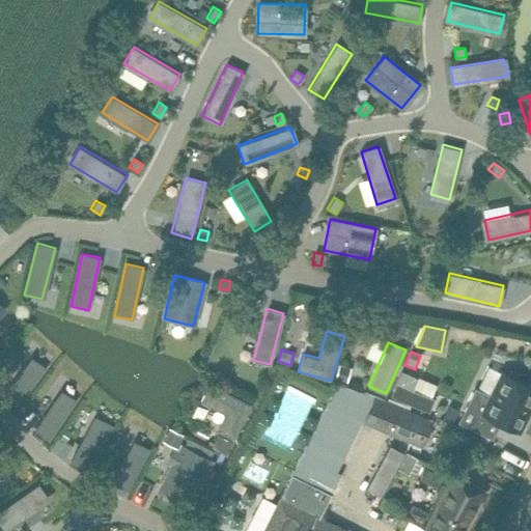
[(31,357),(3,395),(16,406),(45,367),(31,357)]
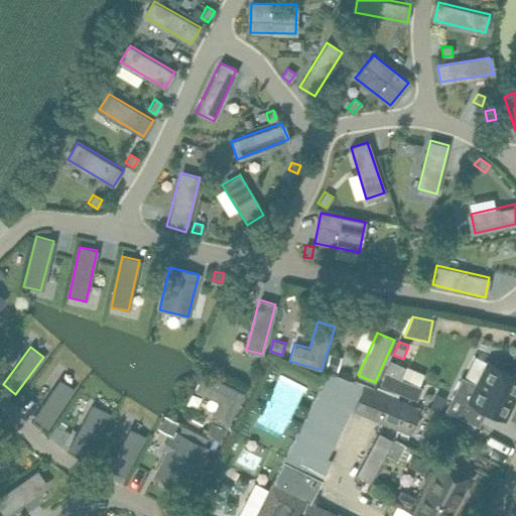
[(330,351),(325,366),(336,369),(341,355),(330,351)]
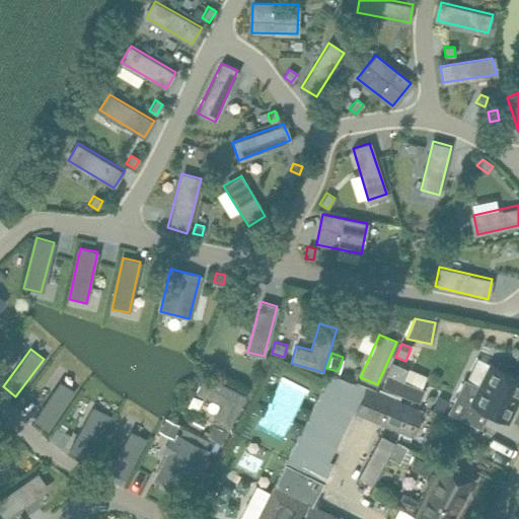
[(464,378),(448,411),(480,427),(489,411),(508,420),(518,395),(518,376),(491,362),(478,385),(464,378)]
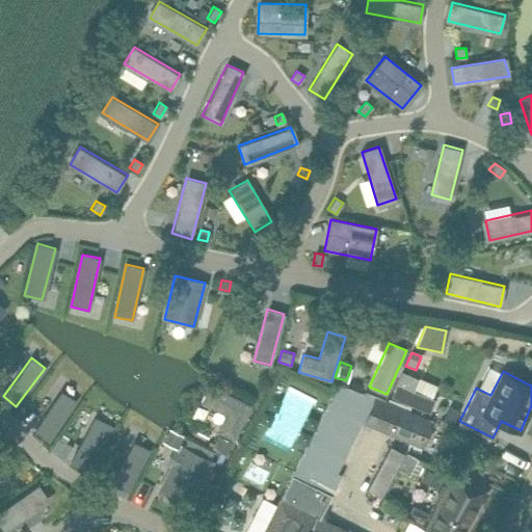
[(397,383),(392,397),(430,413),(435,400),(432,399),(414,391),(419,378),(402,372),(397,383)]
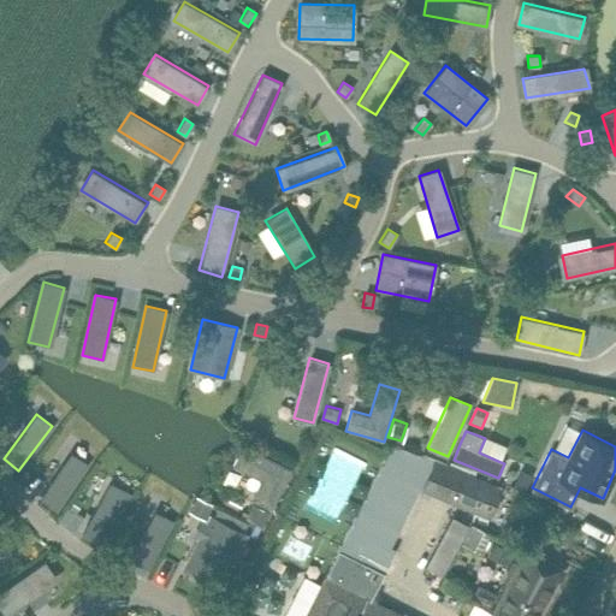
[(244,446),(235,463),(264,478),(254,497),(271,505),(289,469),(244,446)]
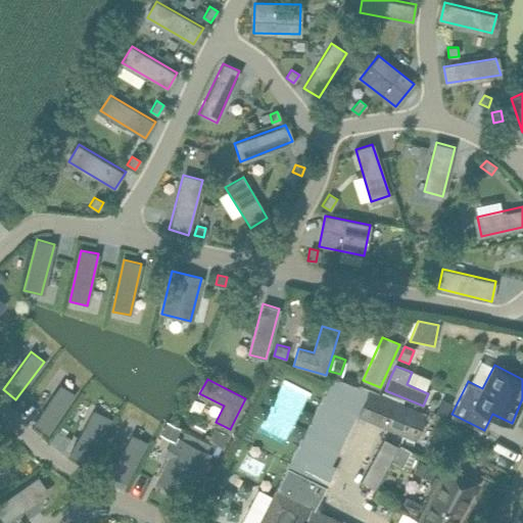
[(60,384),(35,424),(48,433),(74,393),(60,384)]
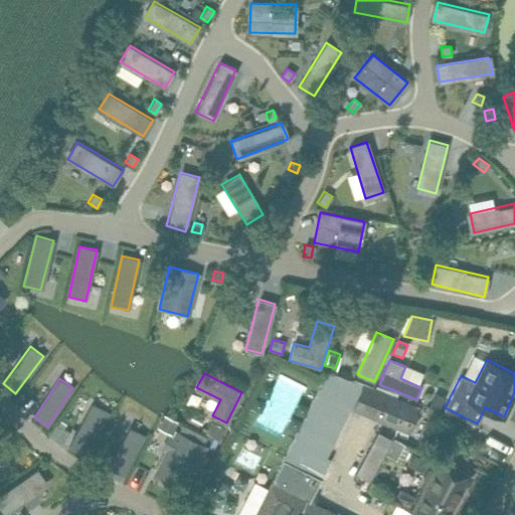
[(418,406),(415,405),(360,382),(350,405),(408,431),(418,406)]
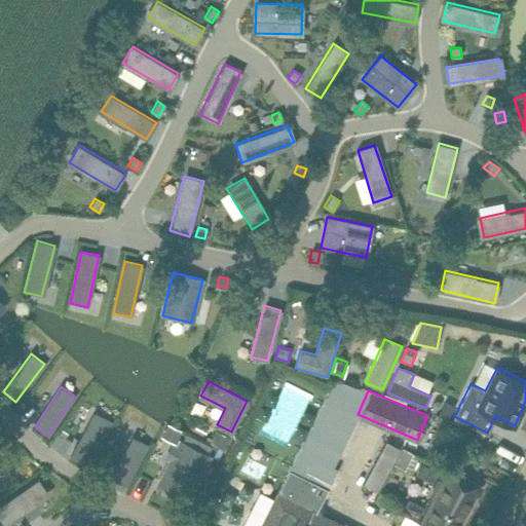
[(445,399),(439,413),(448,418),(455,404),(445,399)]
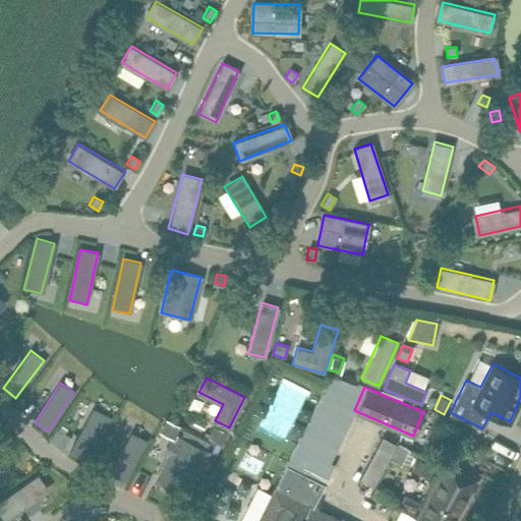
[(94,409),(68,455),(83,463),(109,417),(94,409)]
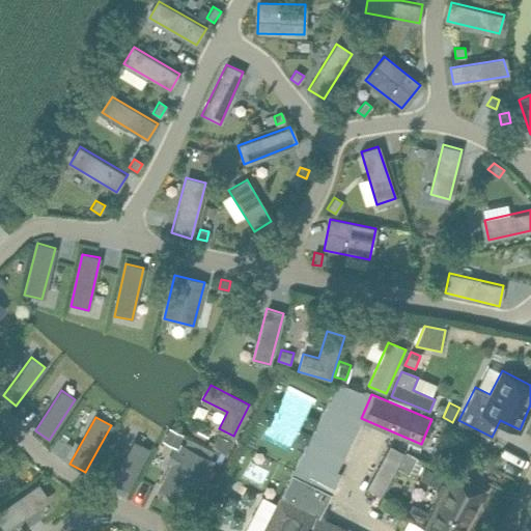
[(64,428),(59,437),(65,441),(71,432),(64,428)]
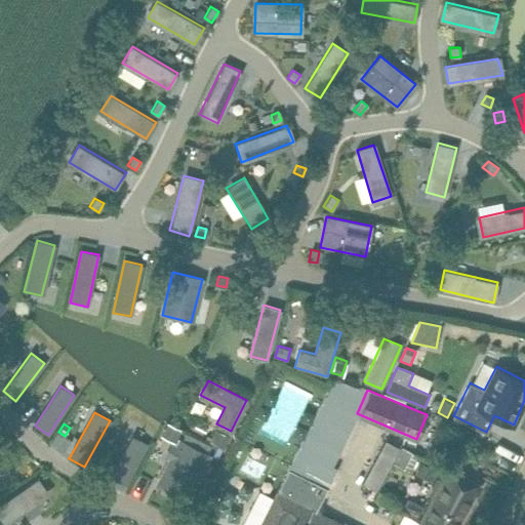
[(166,423),(160,436),(174,443),(180,431),(166,423)]
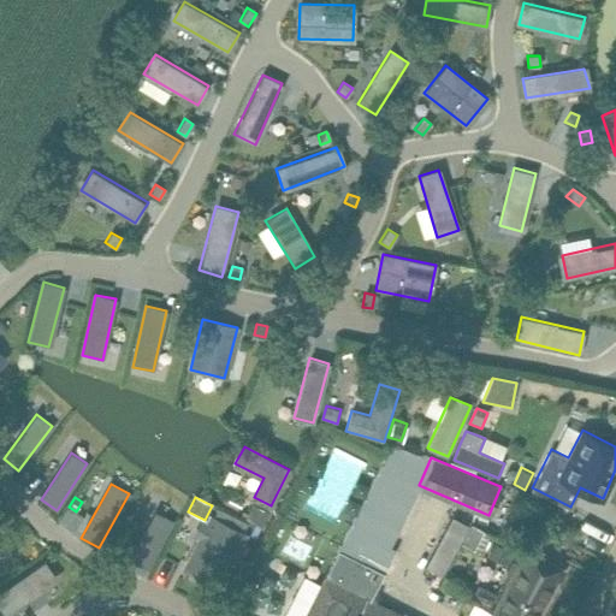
[(252,504),(244,517),(262,527),(268,513),(252,504)]
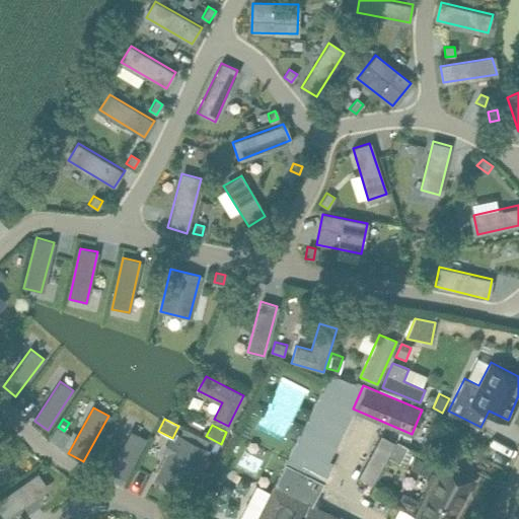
[(164,455),(160,465),(174,472),(166,490),(174,493),(184,498),(208,452),(204,450),(208,442),(183,430),(179,438),(175,436),(172,441),(164,455)]
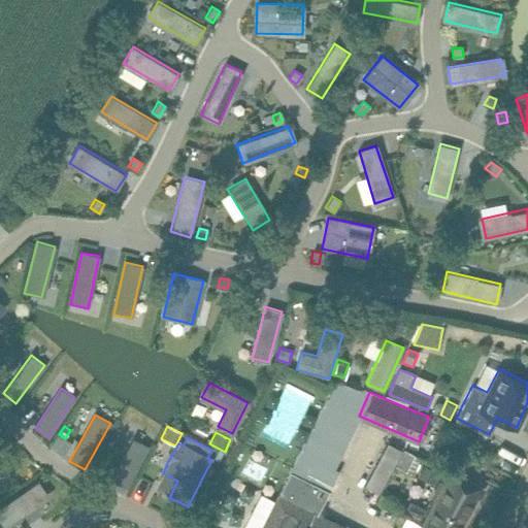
[(133,438),(111,481),(126,488),(147,446),(133,438)]
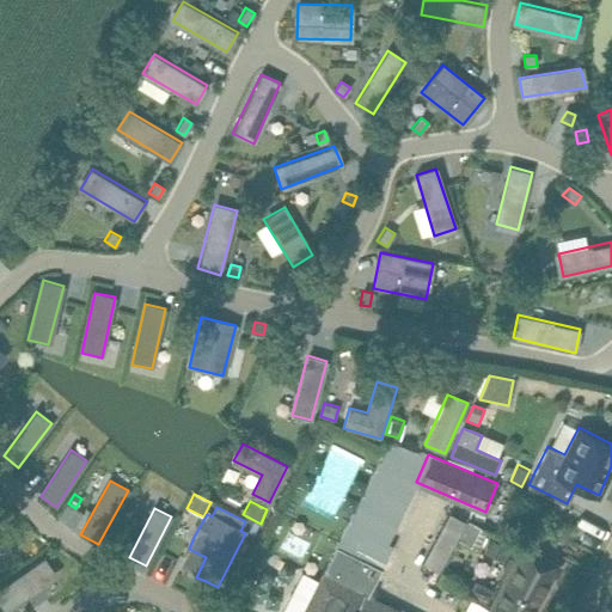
[(469,520),(467,521),(450,513),(439,533),(458,543),(459,540),(479,550),(489,530),(469,520)]
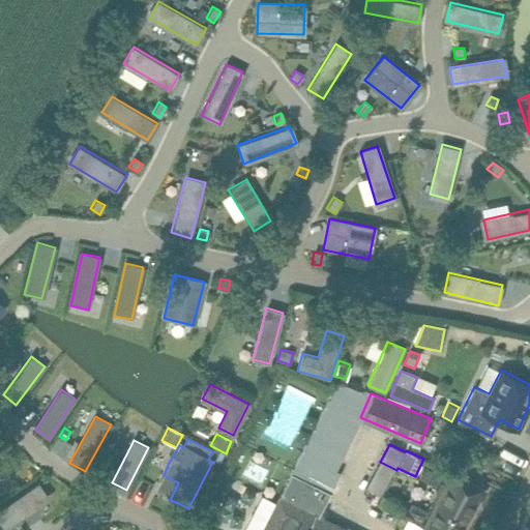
[(332,473),(300,457),(291,475),(330,495),(340,476),(332,473)]
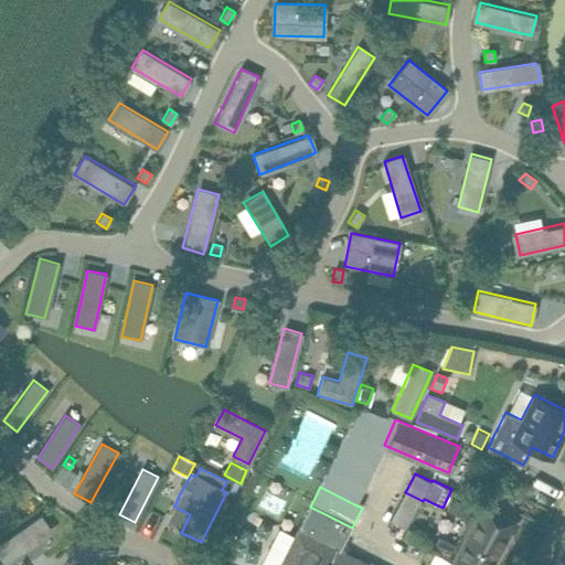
[(452,498),(447,510),(462,518),(468,505),(452,498)]
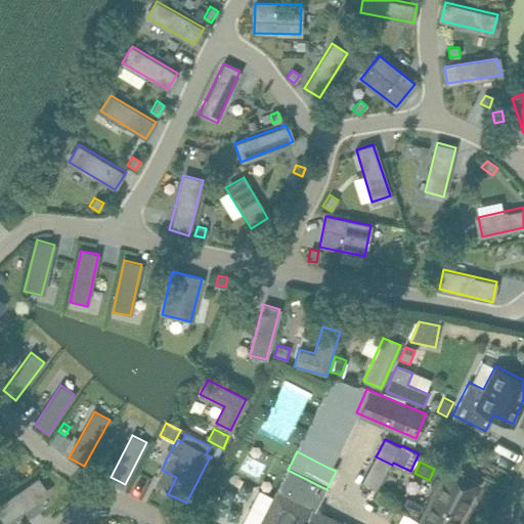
[(419,520),(426,523),(456,523),(478,483),(446,466),(419,520)]
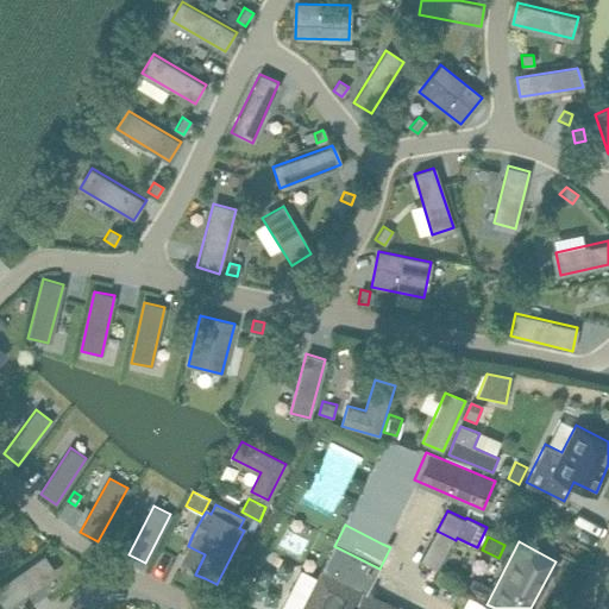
[(301,608),(399,608),(389,604),(395,594),(378,585),(372,596),(366,594),(380,569),(334,546),(326,565),(301,608)]
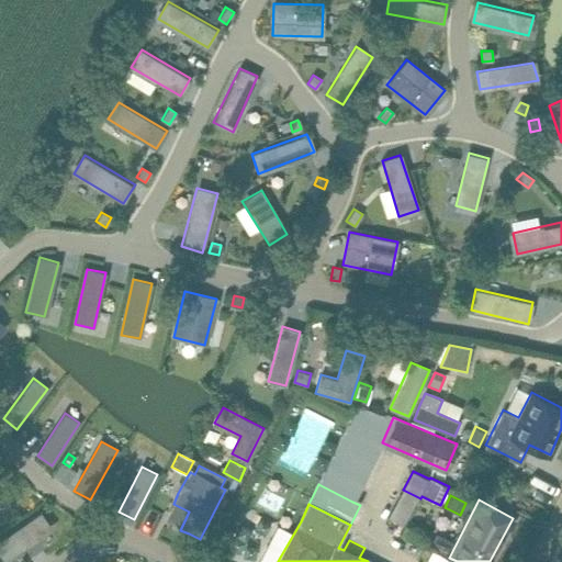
[(409,516),(393,507),(388,517),(404,526),(409,516)]
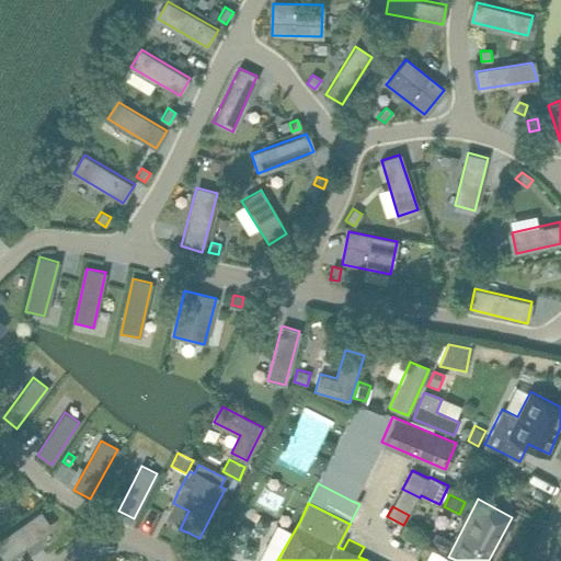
[(39,513),(0,539),(0,554),(4,560),(52,529),(39,513)]
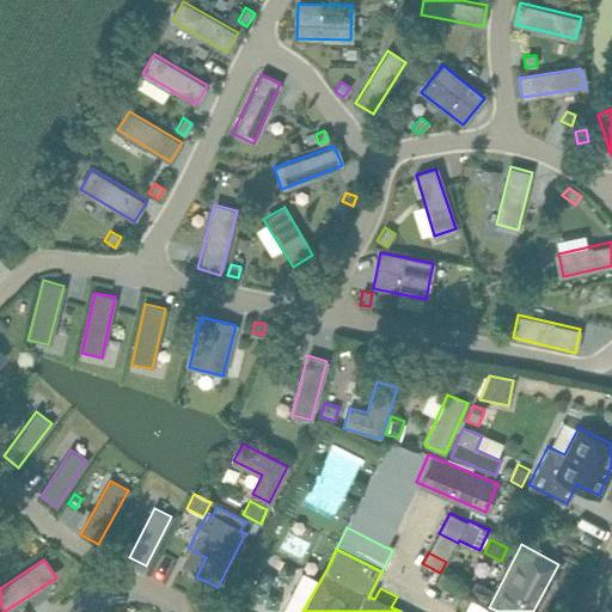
[(461,597),(470,580),(445,567),(436,582),(461,597)]
